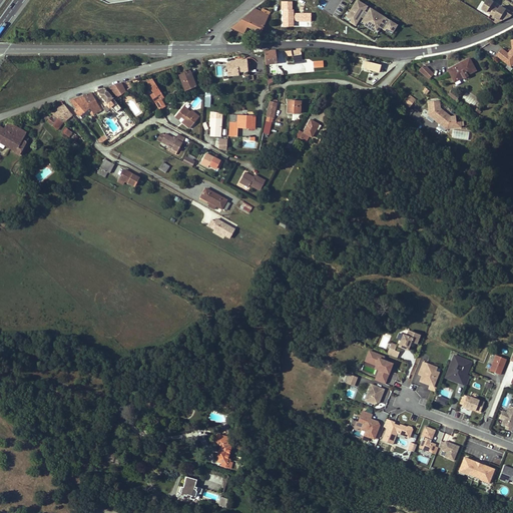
[(357,0),(355,0),(344,18),(356,26),(362,17),(363,18),(360,23),(379,35),(382,29),(388,33),(390,30),(395,33),(399,27),(370,8),(367,12),(366,11),(368,7),(357,0)]
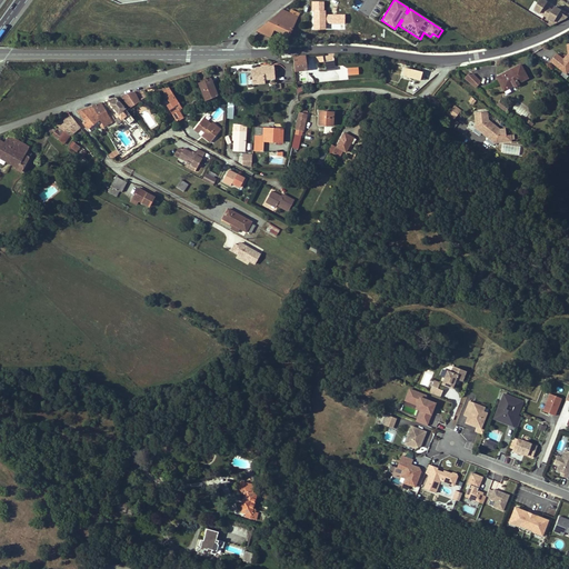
[(546,0),(545,0),(540,0),(535,9),(551,20),(556,22),(561,12),(562,10),(559,8),(556,7),(553,10),(546,6),(548,2),(546,0)]
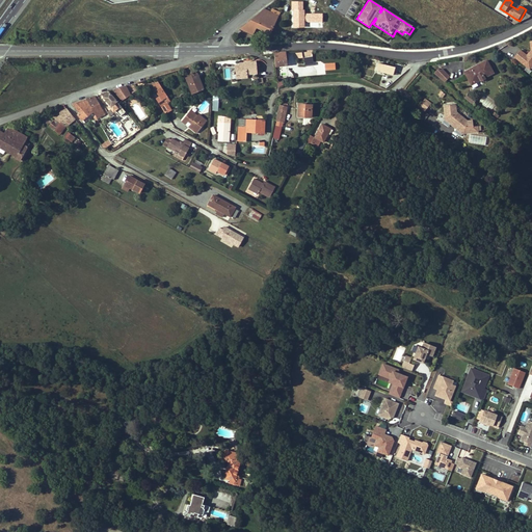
[(260,12),(276,20),(278,16),(264,9),(264,8),(260,12)]
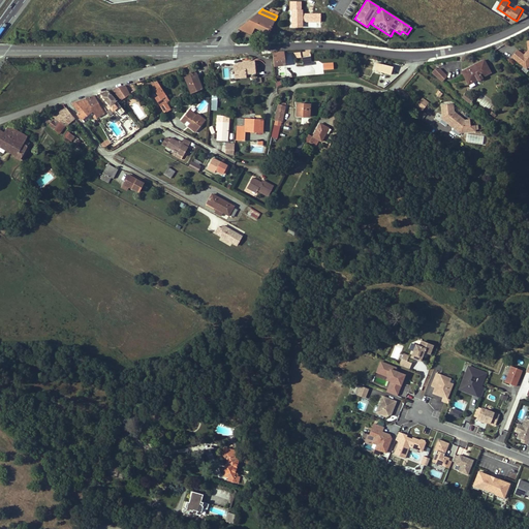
[(528,16),(522,11),(517,21),(512,19),(509,23),(511,24),(527,16),(528,16)]
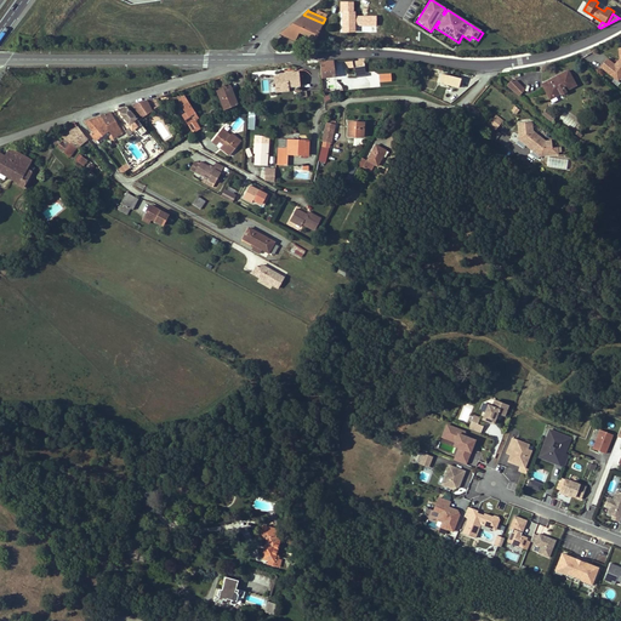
[(315,39),(323,23),(303,15),(288,27),(298,32),(315,39)]
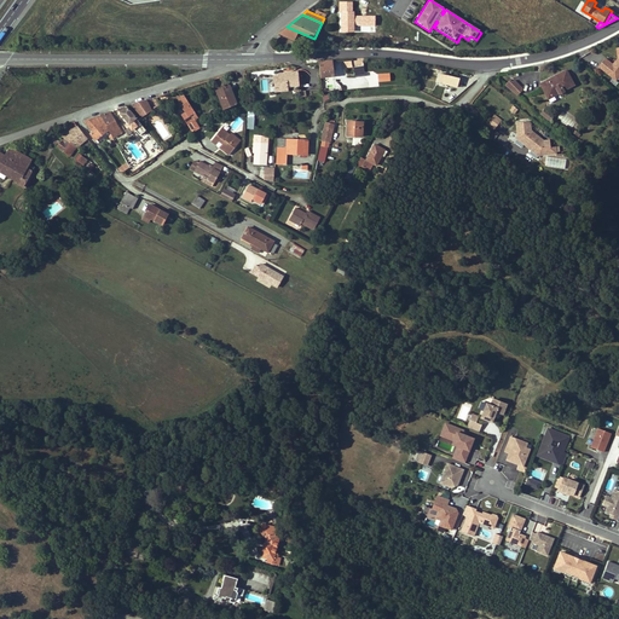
[(294,40),(298,32),(287,27),(279,34),(294,40)]
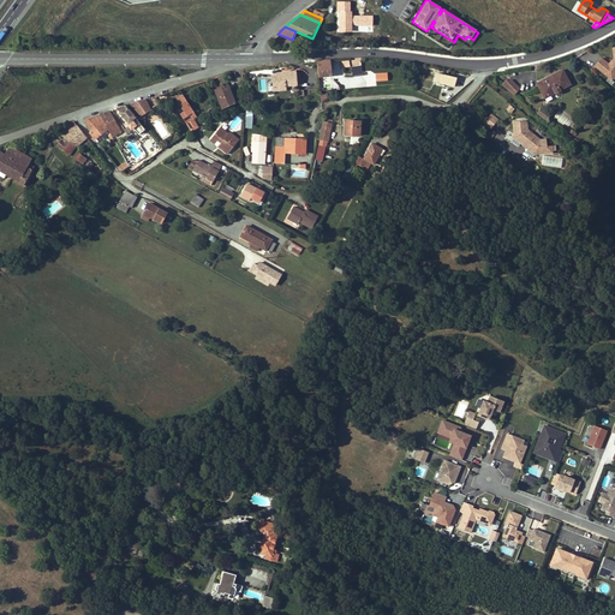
[(602,58),(596,66),(609,77),(613,73),(614,75),(614,73),(614,46),(614,47),(614,58),(614,59),(614,61),(611,61),(609,64),(602,58)]
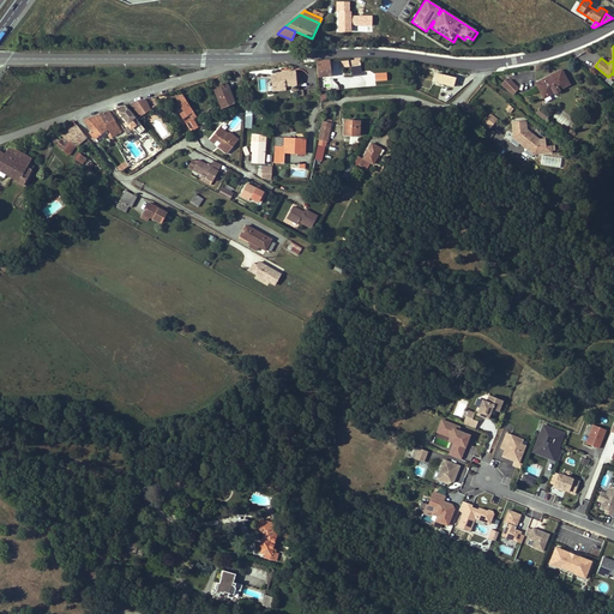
[(330,70),(329,60),(317,61),(318,76),(331,76),(330,70)]
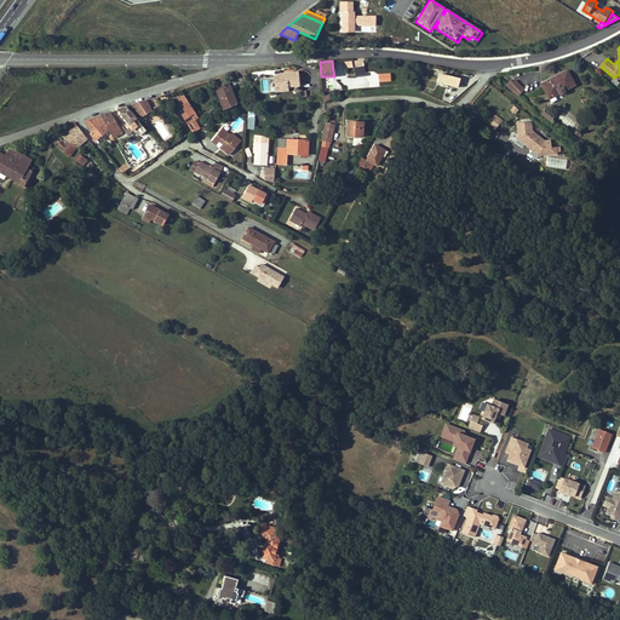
[(354,78),(365,76),(365,65),(354,67),(354,78)]
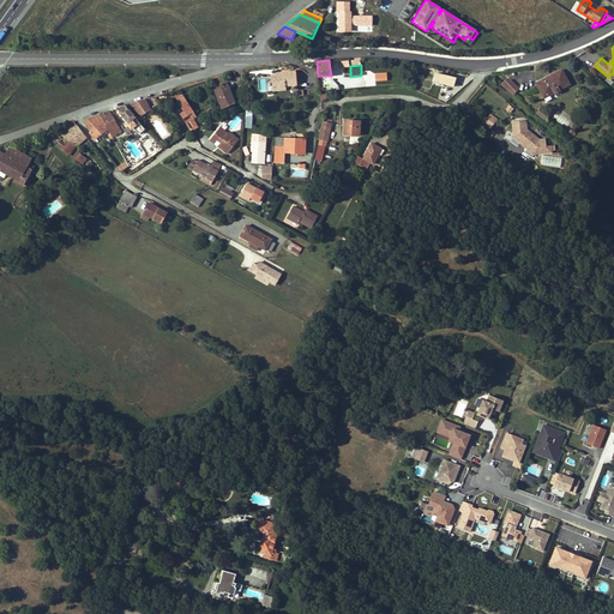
[(561,70),(551,76),(553,78),(548,80),(546,78),(536,83),(542,94),(546,91),(548,96),(570,84),(561,70)]
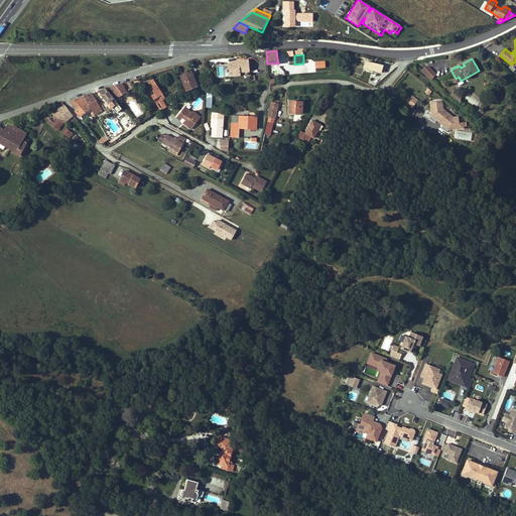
[(232,61),(228,62),(229,73),(239,72),(248,71),(247,59),(234,60),(234,61),(232,61)]
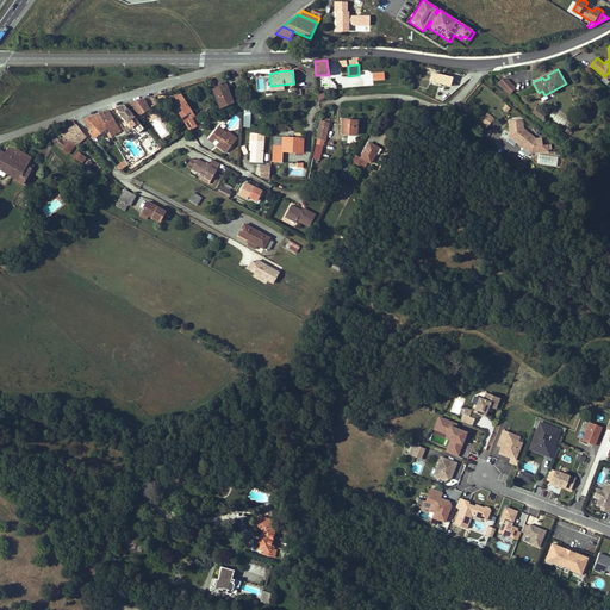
[(439,74),(434,73),(431,81),(450,86),(453,78),(449,76),(448,79),(439,76),(439,74)]
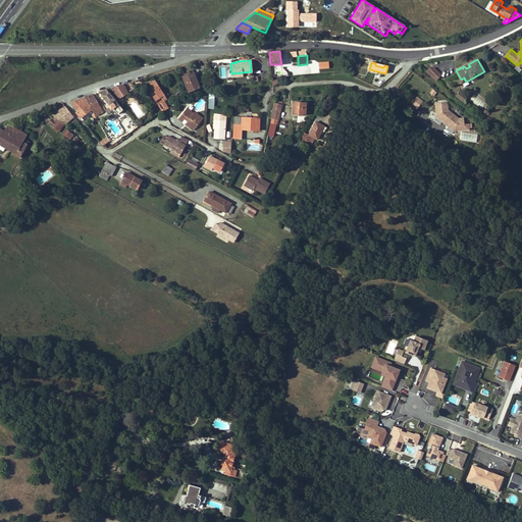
[(432,67),(426,72),(434,80),(438,83),(442,79),(432,67)]
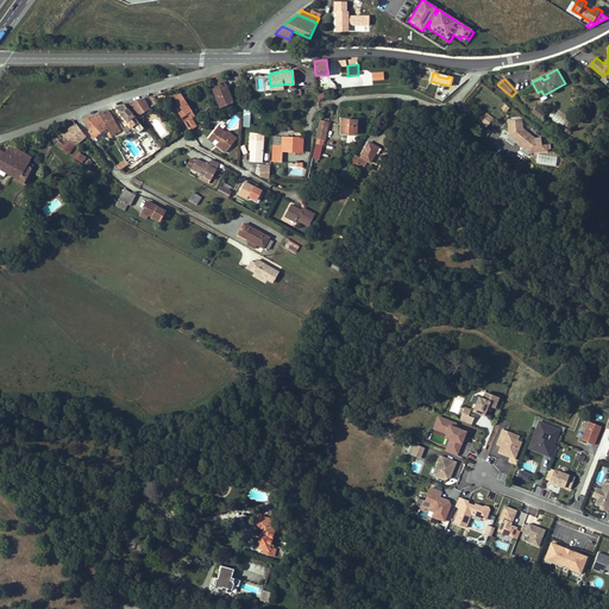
[(213,88),(220,108),(232,102),(225,83),(213,88)]
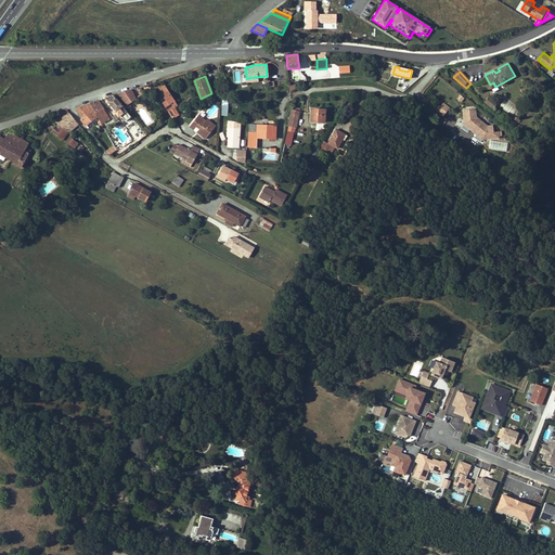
[(178,105),(165,86),(158,89),(171,110),(178,105)]
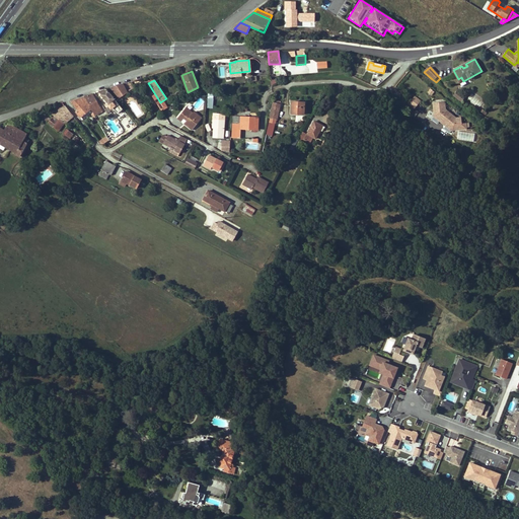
[(119,98),(127,92),(123,84),(110,88),(116,94),(119,98)]
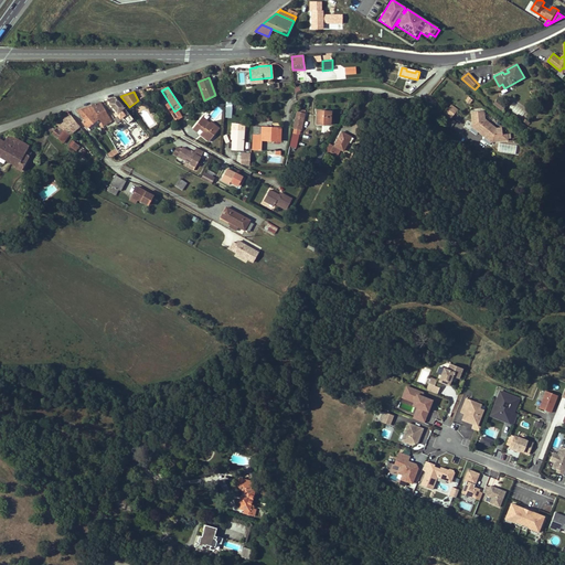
[(109,104),(127,124),(132,119),(134,119),(127,110),(121,105),(116,98),(109,104)]
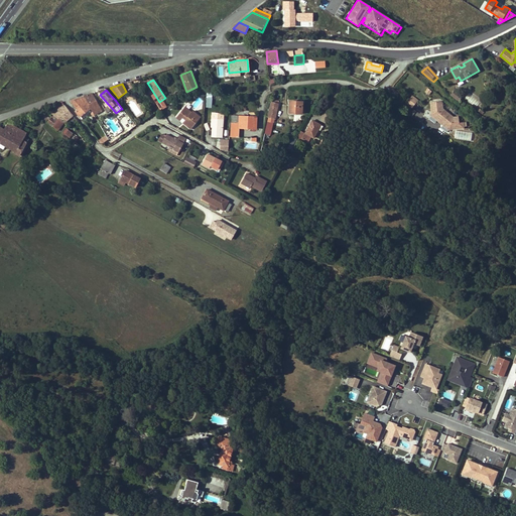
[(450,95),(459,102),(463,96),(455,90),(450,95)]
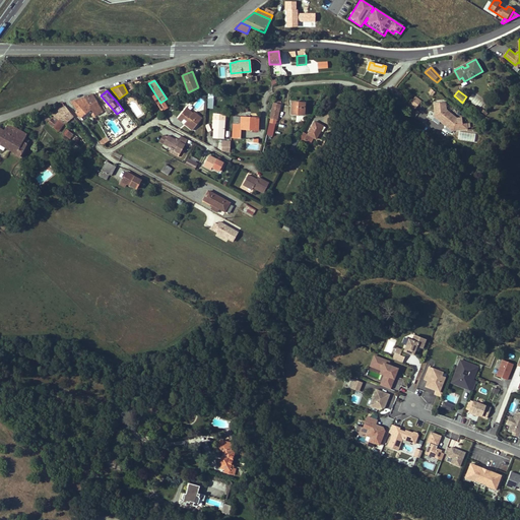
[(88,105),(98,103),(92,94),(84,96),(88,105)]
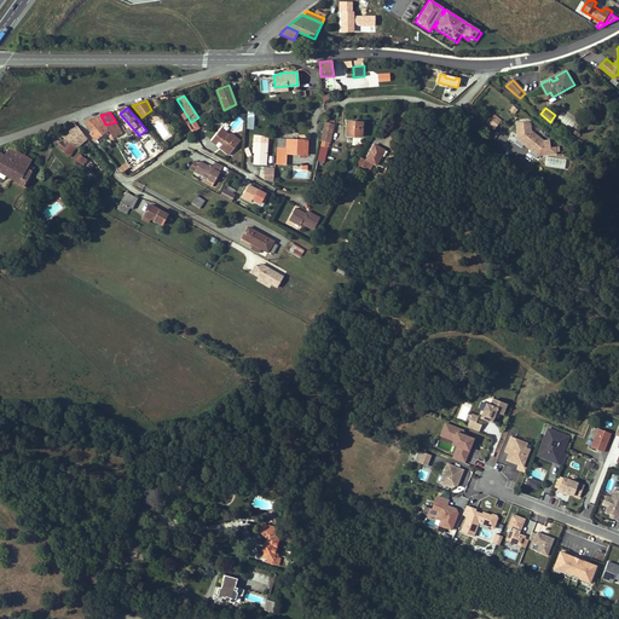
[(96,140),(97,139),(109,131),(105,125),(100,115),(84,121),(93,131),(90,133),(96,140)]
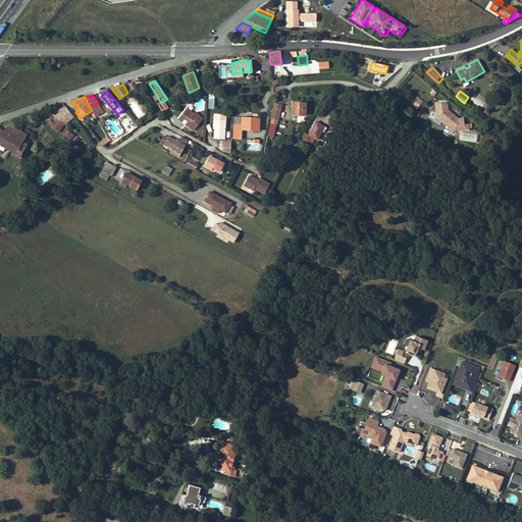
[(417,109),(424,101),(417,97),(411,105),(417,109)]
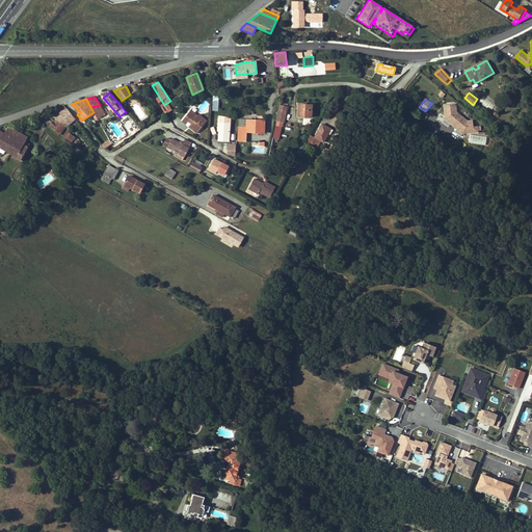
[(311,117),(312,105),(298,104),(298,116),(311,117)]
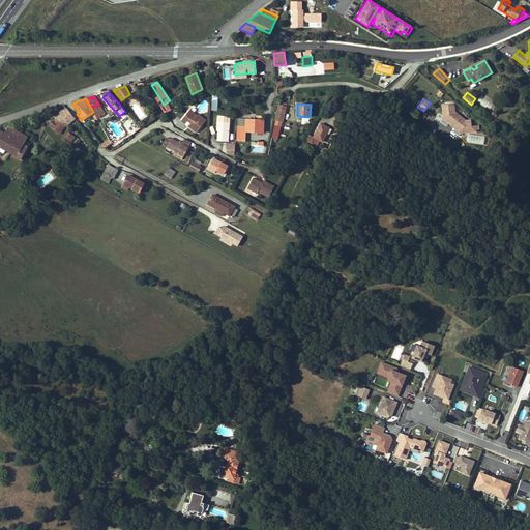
[(443,105),(443,112),(445,112),(446,118),(450,122),(449,123),(454,128),(457,126),(462,131),(468,130),(468,133),(477,131),(477,125),(472,126),(472,120),(466,120),(463,121),(461,119),(460,121),(454,117),(458,114),(455,112),(454,105),(453,104),(443,105)]
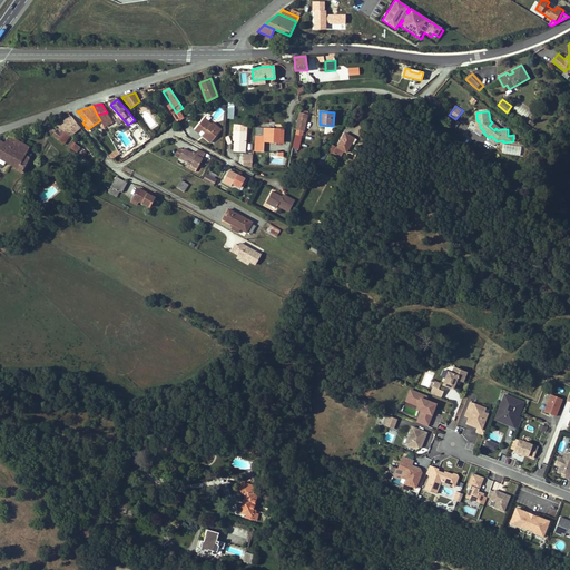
[(104,127),(108,125),(109,126),(112,124),(111,123),(112,123),(110,119),(107,112),(97,115),(100,120),(101,124),(104,127)]
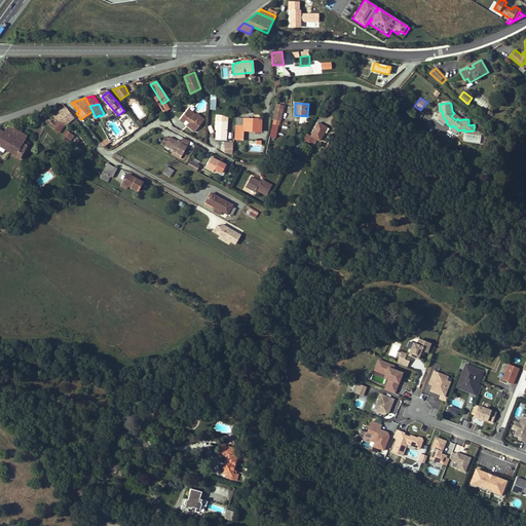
[(276,104),(272,120),(280,122),(284,106),(276,104)]
